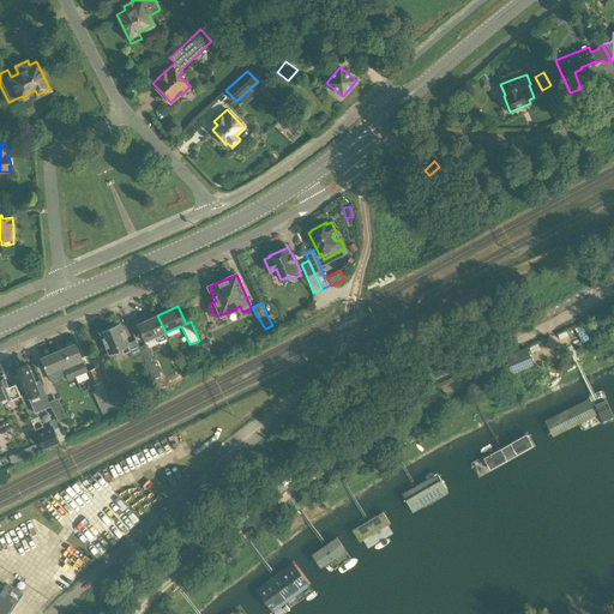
[(166,332),(157,315),(146,320),(145,317),(137,320),(138,324),(137,324),(145,342),(156,337),(158,342),(167,338),(164,332),(166,332)]
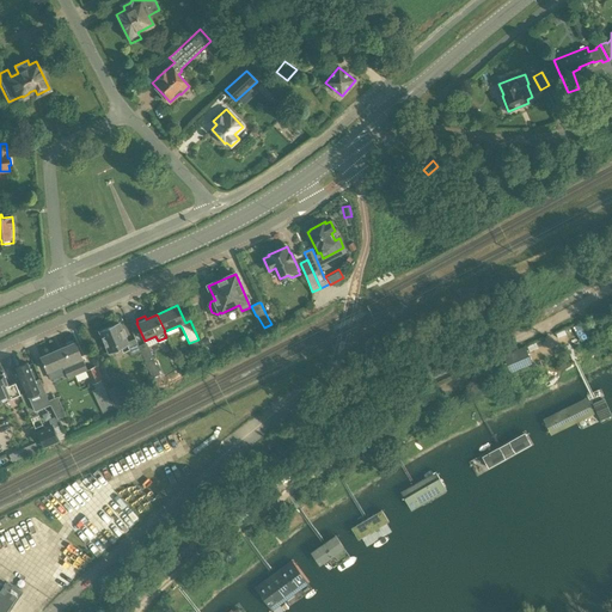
[(141,352),(139,346),(136,340),(129,343),(129,344),(128,346),(118,322),(99,330),(110,354),(122,349),(123,353),(129,350),(132,356),(141,352)]
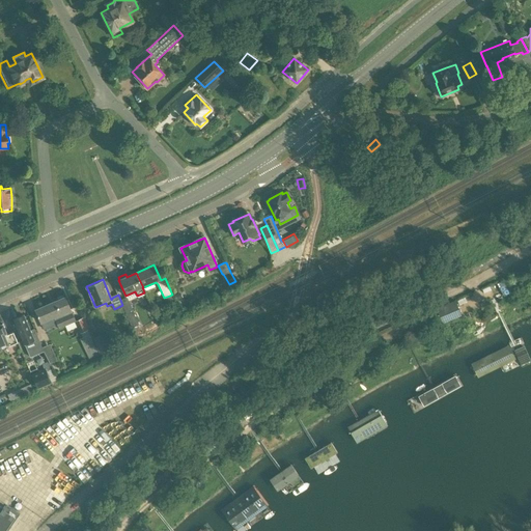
[(76,320),(65,297),(35,309),(42,323),(54,317),(59,328),(75,322),(76,320)]
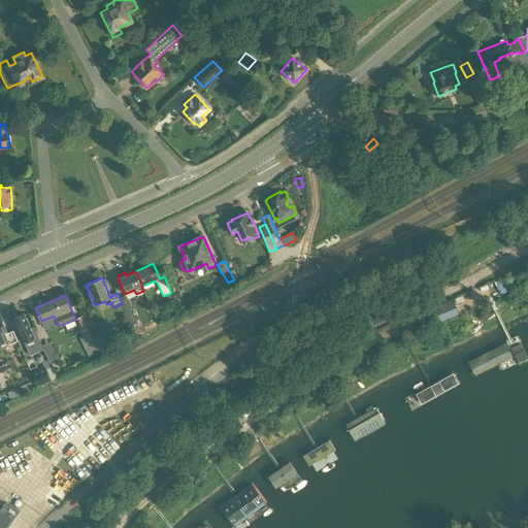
[(122,303),(136,336),(142,333),(127,296),(120,298),(122,303)]
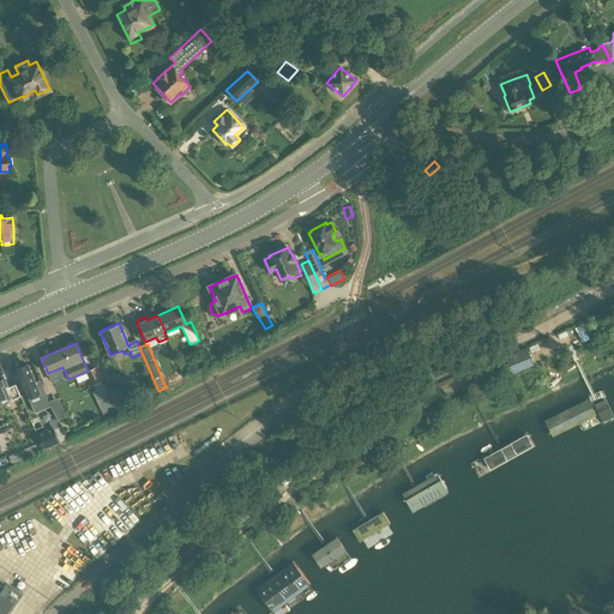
[(505,357),(510,371),(533,361),(527,348),(505,357)]
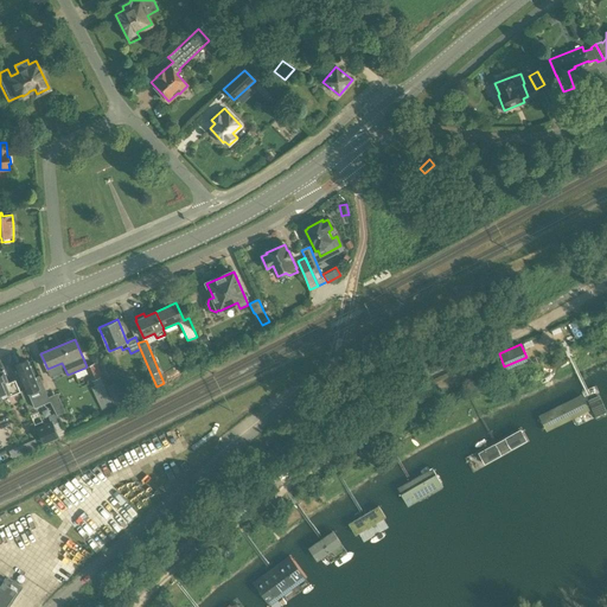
[(34,378),(27,360),(17,364),(31,401),(46,395),(39,376),(34,378)]
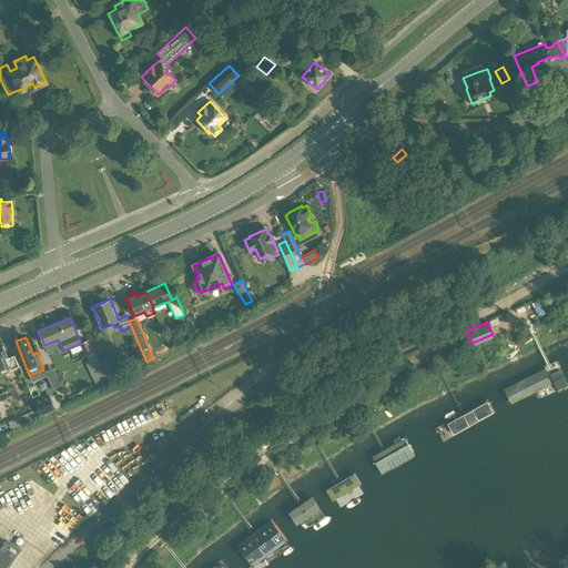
[(97,382),(104,378),(89,341),(81,343),(80,344),(85,356),(84,356),(97,382)]
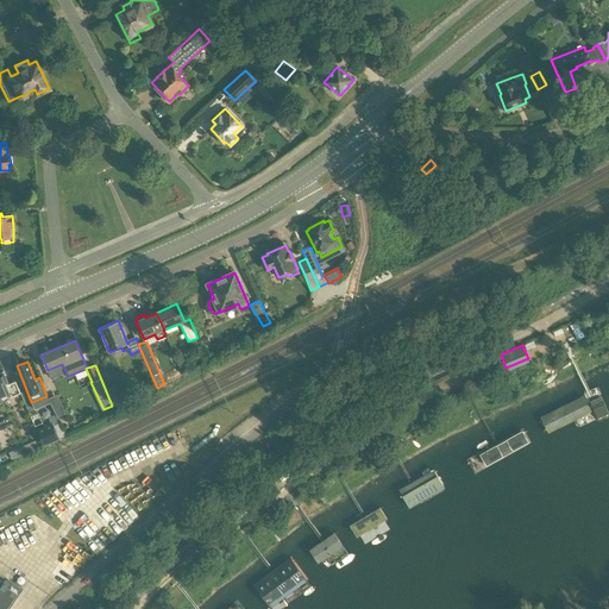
[(11,396),(20,393),(16,381),(8,384),(4,371),(0,372),(0,401),(1,401),(1,399),(10,394),(11,396)]
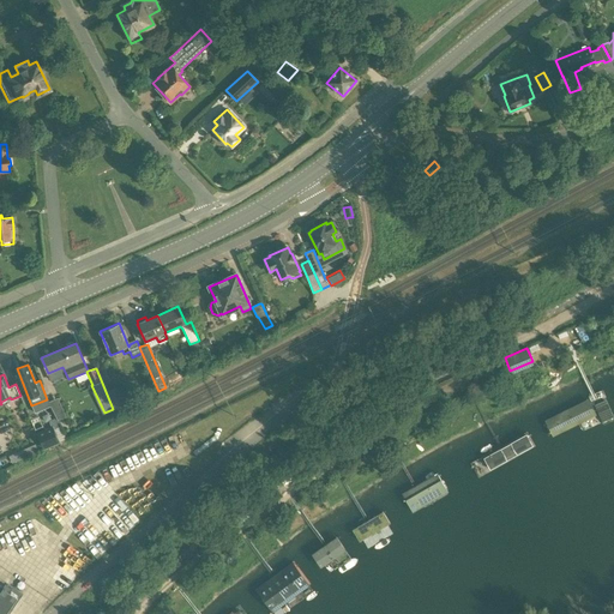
[(115,409),(125,405),(118,386),(108,390),(115,409)]
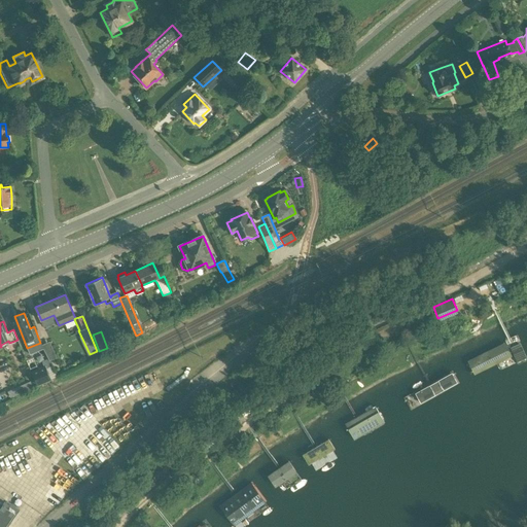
[(462,359),(473,386),(526,363),(526,352),(520,336),(462,359)]
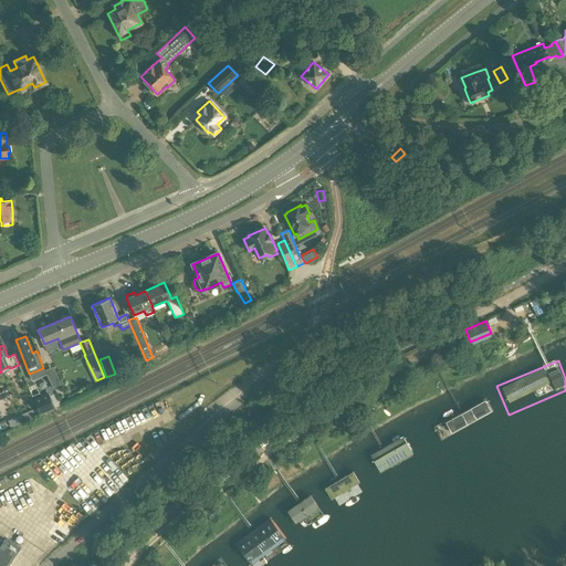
[(40,413),(53,408),(54,408),(49,395),(35,400),(40,413)]
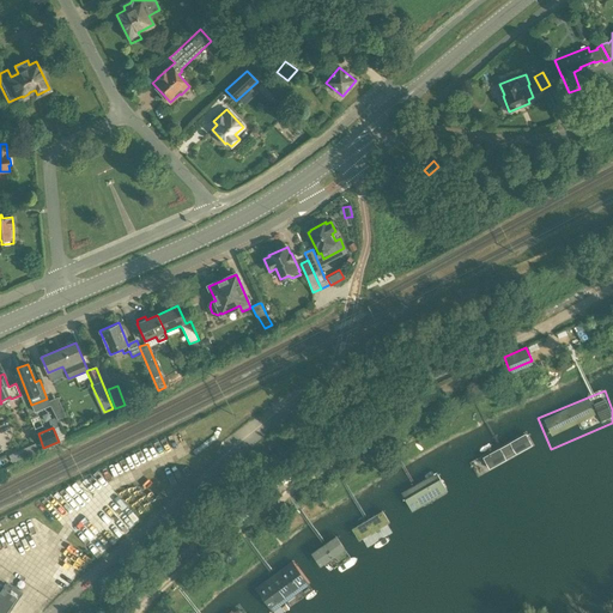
[(463,462),(473,479),(532,448),(523,430),(463,462)]
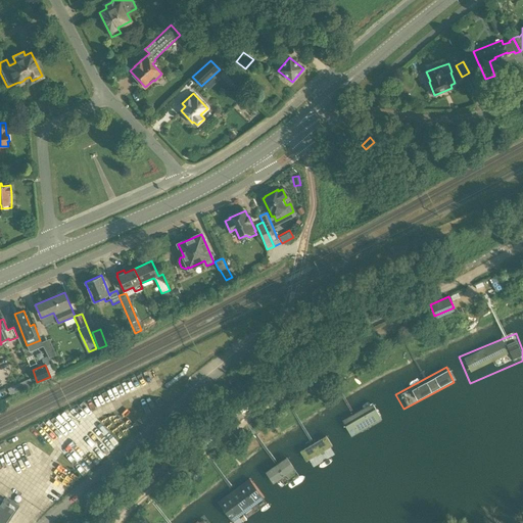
[(30,378),(7,389),(10,394),(33,384),(30,378)]
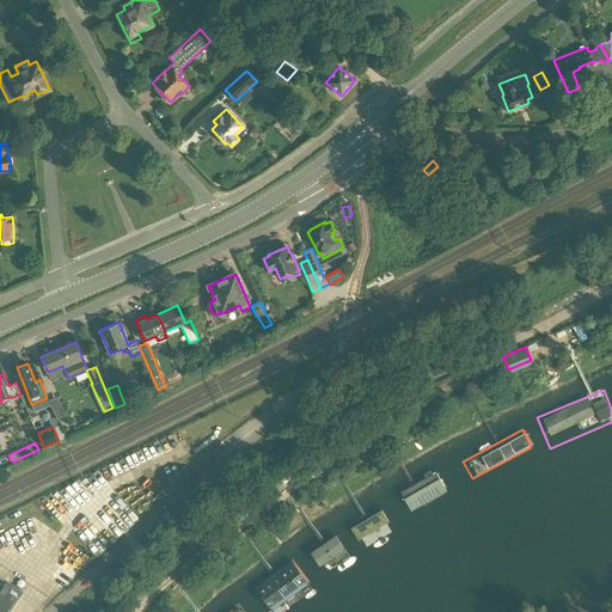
[(428,469),(384,496),(398,520),(442,493),(428,469)]
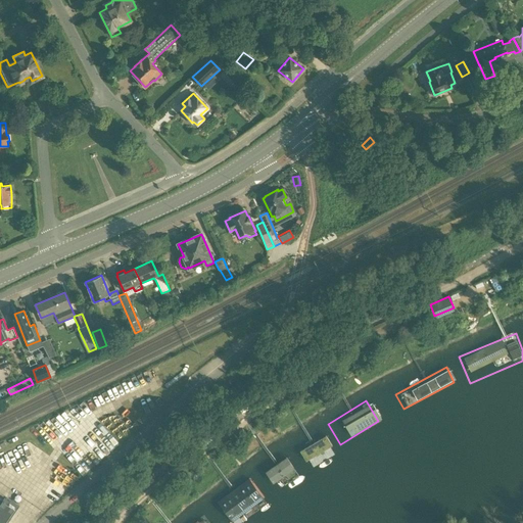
[(225,431),(239,422),(232,412),(219,421),(225,431)]
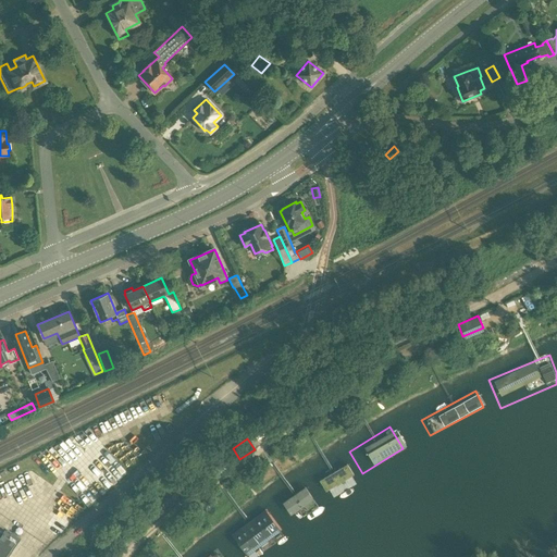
[(307,481),(318,498),(354,477),(343,459),(307,481)]
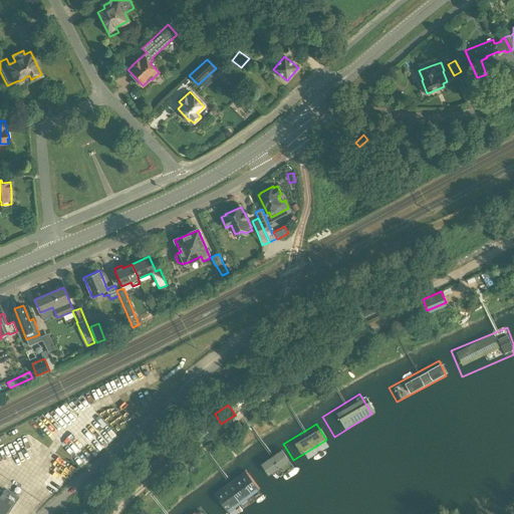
[(254,466),(269,486),(294,468),(279,448),(254,466)]
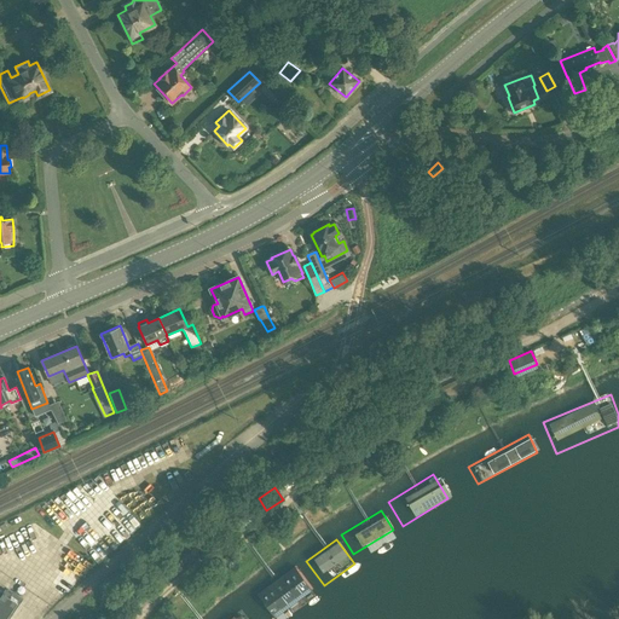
[(248,599),(264,618),(285,618),(316,596),(293,565),(248,599)]
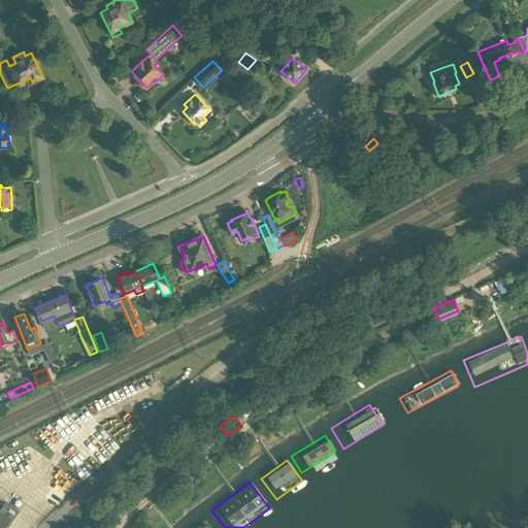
[(140,498),(132,488),(125,494),(133,503),(140,498)]
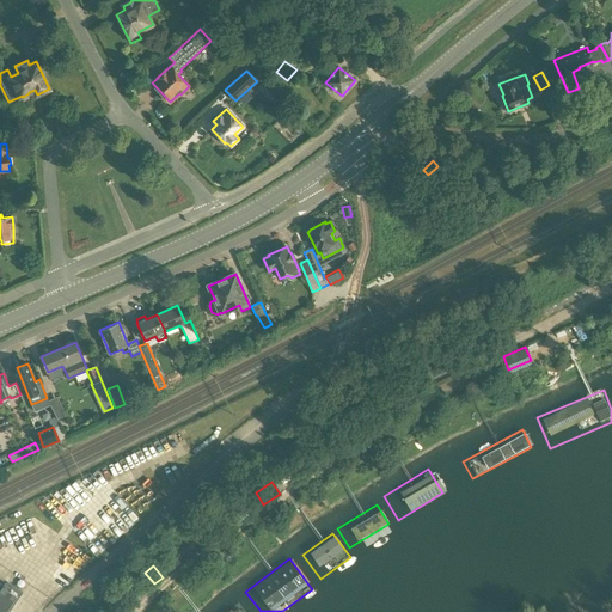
[(0,611),(5,611),(17,594),(4,585),(2,586),(0,582),(0,611)]
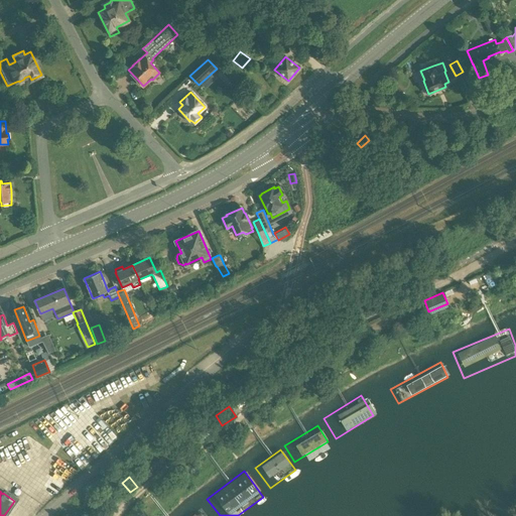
[(105,504),(111,510),(112,511),(124,500),(118,494),(115,497),(113,495),(104,503),(105,504)]
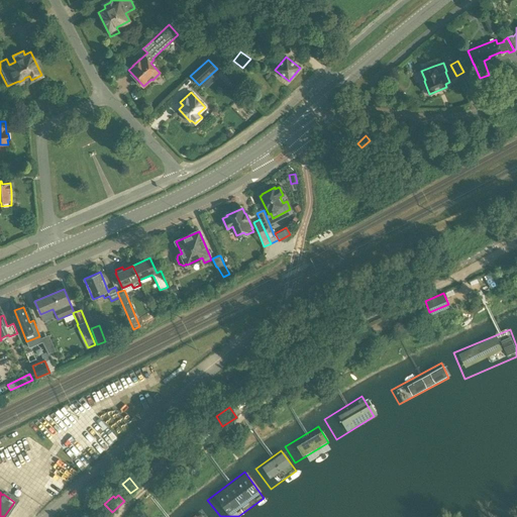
[(104,516),(111,511),(105,505),(94,515),(95,516),(96,516),(104,516)]
